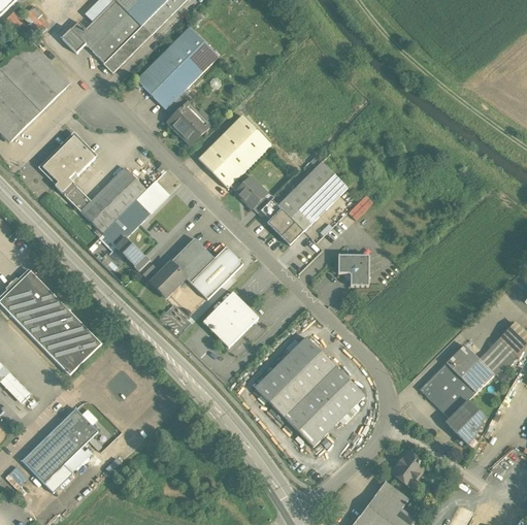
[(0,13),(13,0),(0,0),(0,13)]
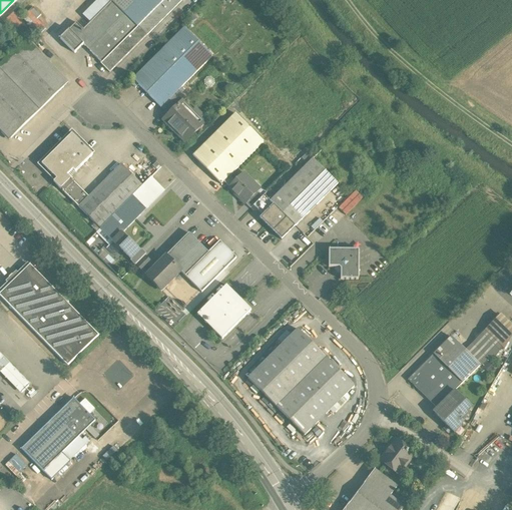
[(28,0),(20,8),(24,12),(32,4),(28,0)]
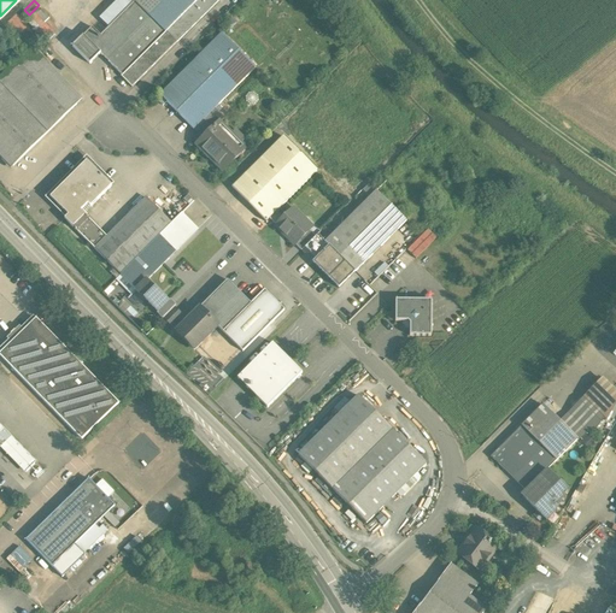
[(91,24),(71,43),(88,62),(99,51),(121,72),(119,74),(130,84),(176,39),(165,28),(164,29),(134,0),(132,0),(99,33),(91,24)]
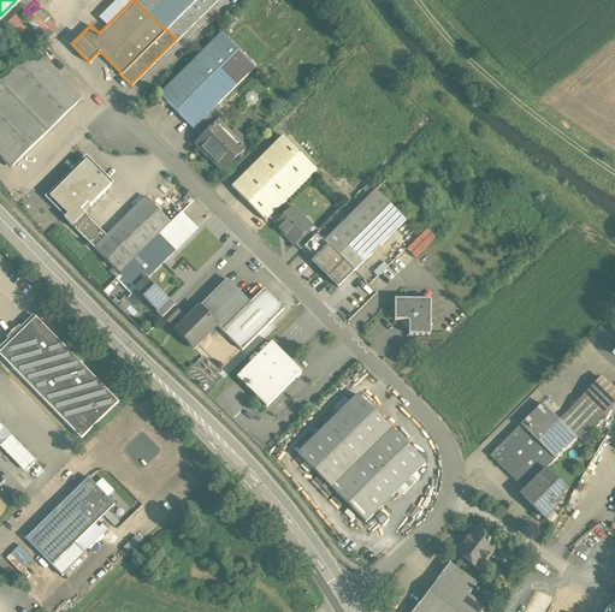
[(134,0),(164,29),(165,28),(176,39),(214,0),(134,0)]
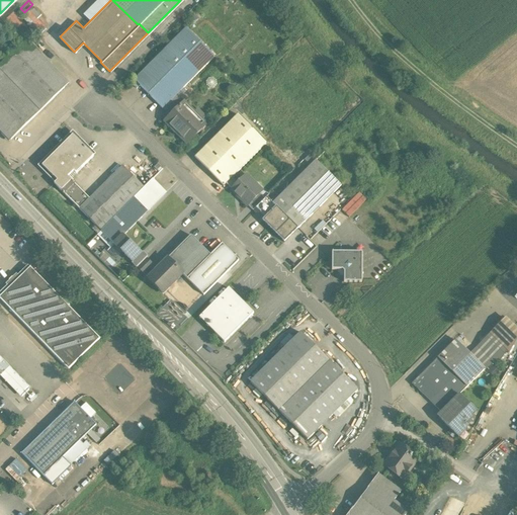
[(40,12),(32,4),(28,8),(36,16),(40,12)]
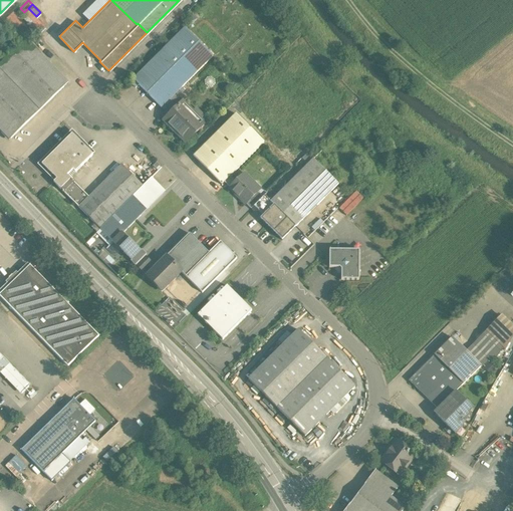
[(45,26),(28,8),(24,12),(41,29),(45,26)]
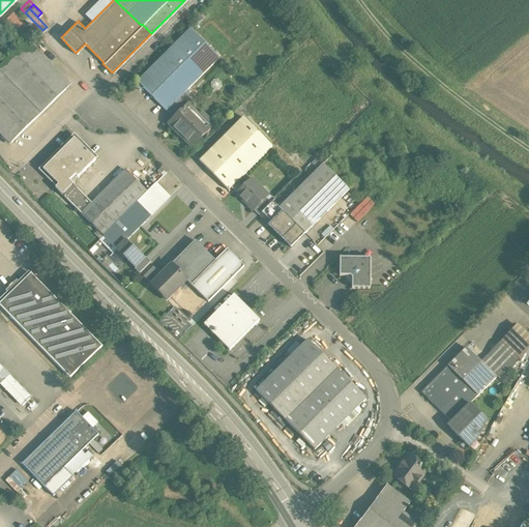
[(42,30),(25,12),(22,16),(39,34),(42,31),(42,30)]
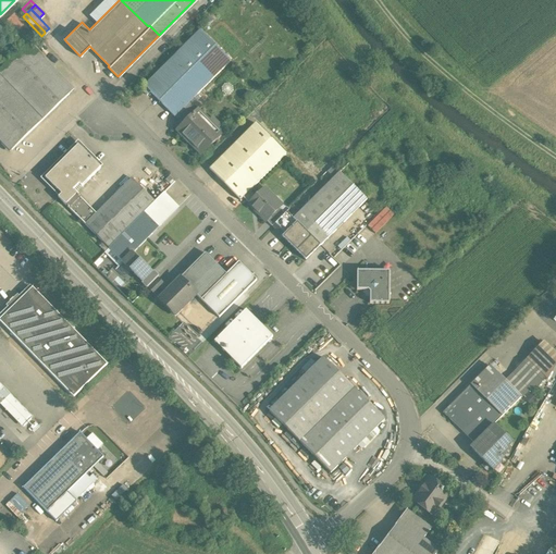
[(198,28),(144,83),(174,114),(193,96),(229,59),(198,28)]
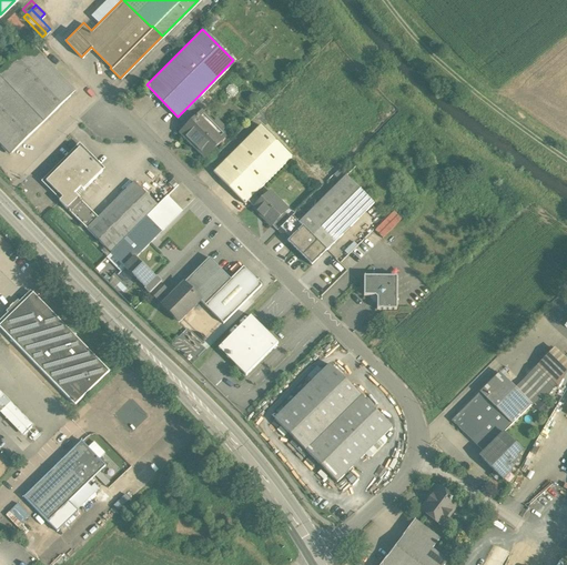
[(28,41),(0,67),(0,139),(10,150),(74,89),(28,41)]
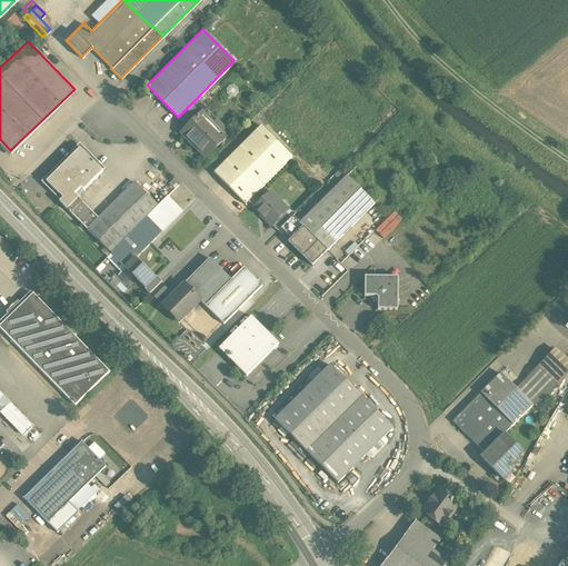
[(197,98),(178,117),(186,125),(201,109),(201,110),(206,107),(197,98)]
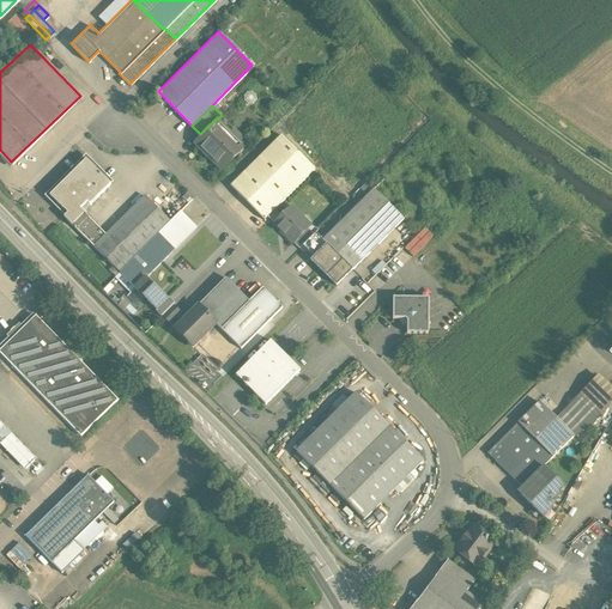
[(200,134),(193,141),(219,168),(243,144),(217,119),(217,117),(200,134)]
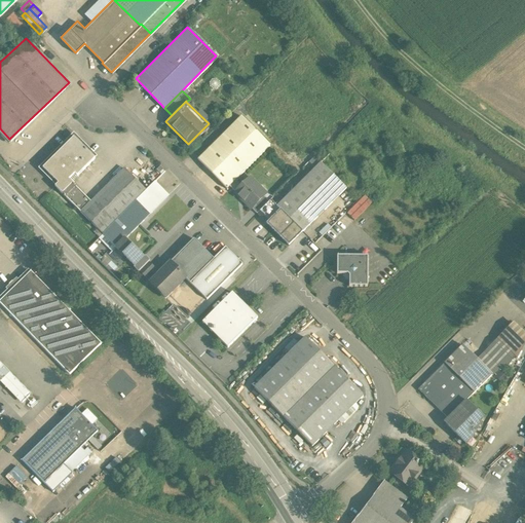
[(240,114),(196,157),(225,186),(269,143),(240,114)]
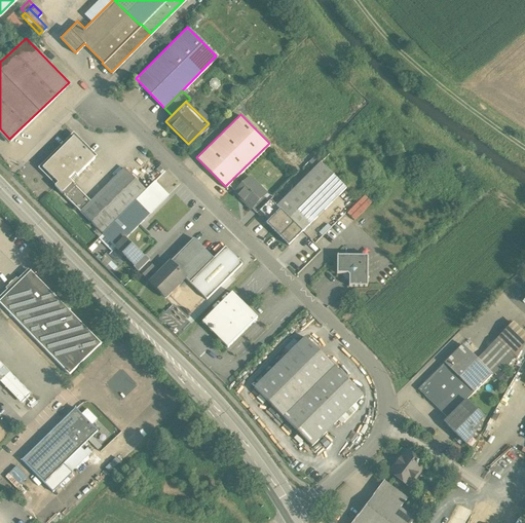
[(85,148),(73,135),(42,165),(57,181),(53,184),(60,189),(70,179),(68,177),(74,171),(76,173),(94,155),(85,147),(85,148)]
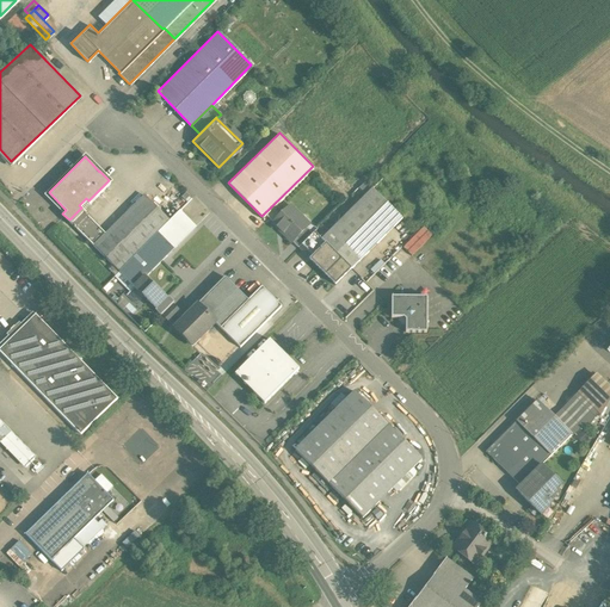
[(370,186),(320,237),(321,239),(324,241),(350,267),(401,216),(370,186)]
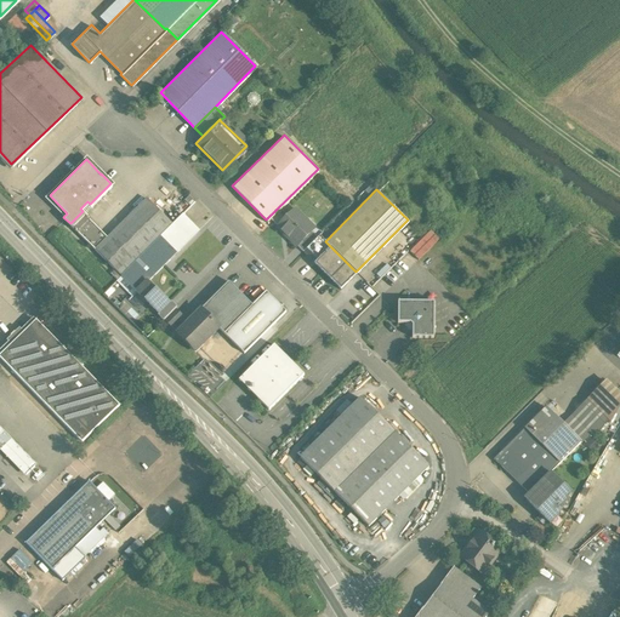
[(194,199),(188,193),(183,198),(189,204),(194,199)]
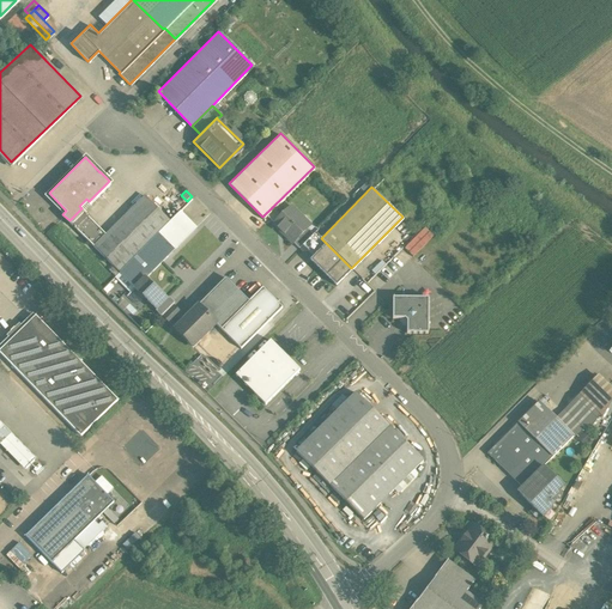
[(104,232),(92,244),(117,269),(157,231),(169,219),(144,193),(104,232)]
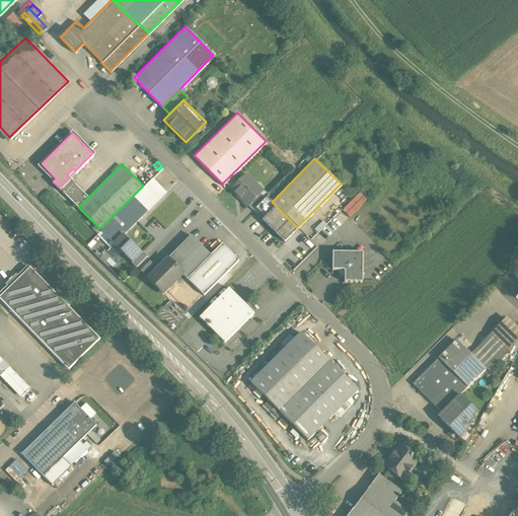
[(244,173),(230,188),(246,204),(259,192),(252,186),(254,183),(244,173)]
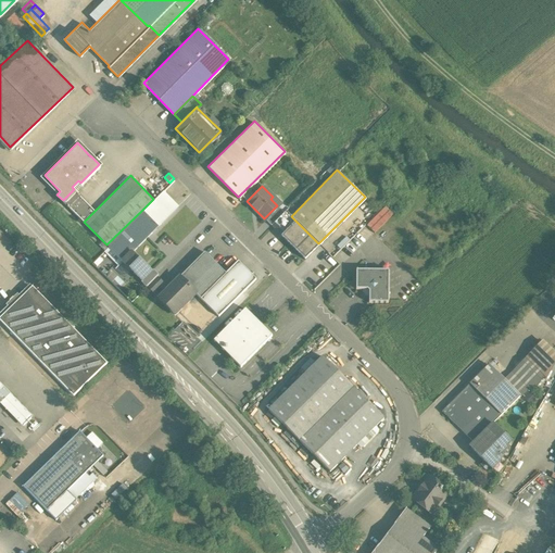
[(95,211),(74,189),(63,200),(84,222),(95,211)]
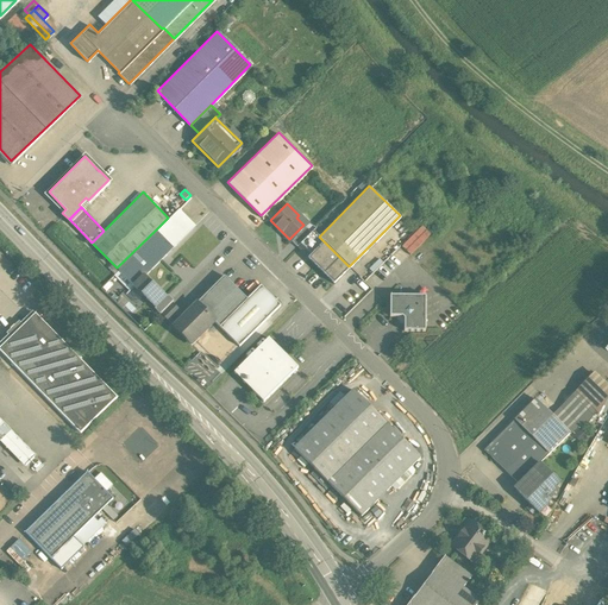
[(168,218),(156,229),(171,245),(173,245),(194,224),(177,208),(168,218)]
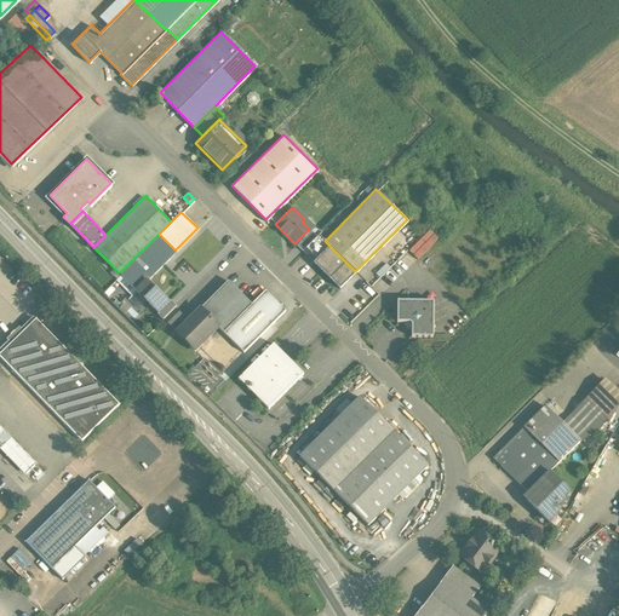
[(309,229),(294,243),(301,249),(304,247),(315,235),(309,229)]
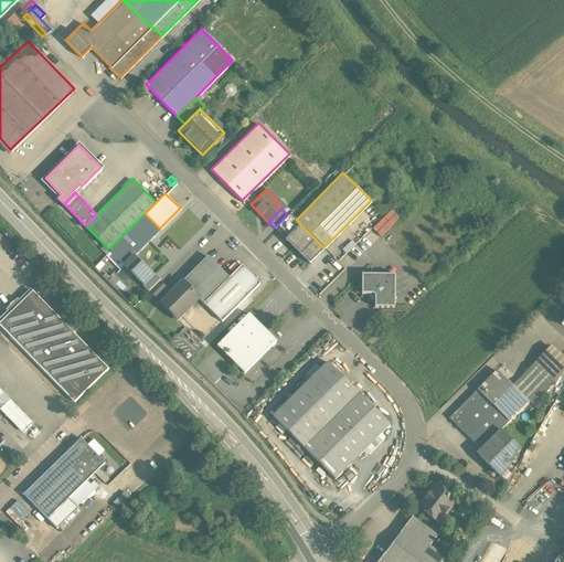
[(287,214),(277,225),(285,233),(297,221),(296,220),(289,212),(287,214)]
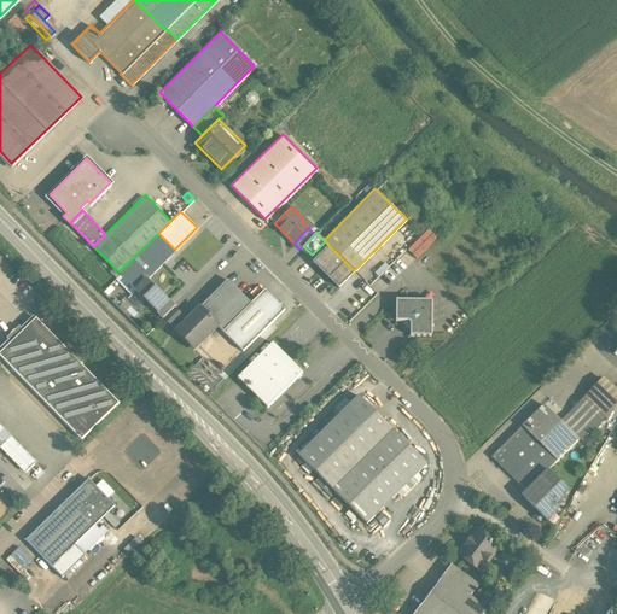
[(158,233),(118,272),(134,287),(134,288),(135,288),(145,278),(146,278),(175,249),(174,249),(158,233)]
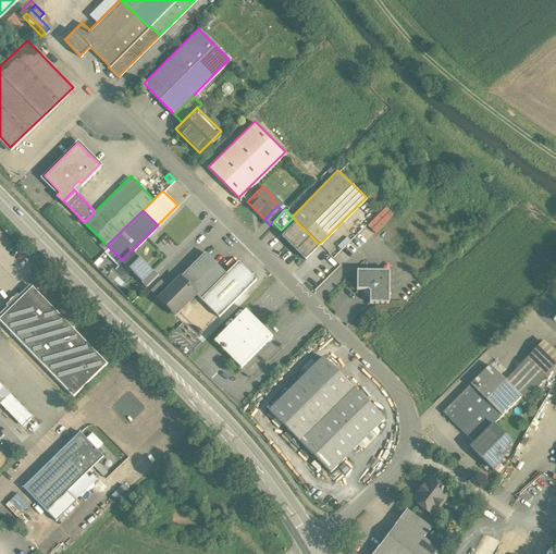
[(293,218),(281,230),(283,232),(295,220),(293,218)]
